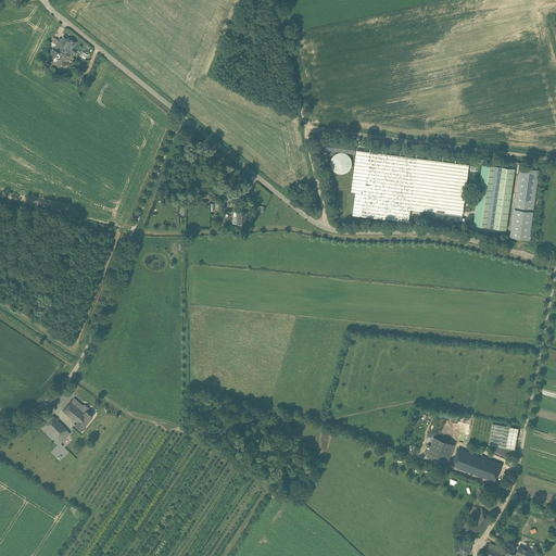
[(70,52),(73,48),(75,42),(67,38),(67,39),(63,36),(60,41),(53,37),(51,40),(55,43),(55,45),(60,46),(70,52)]
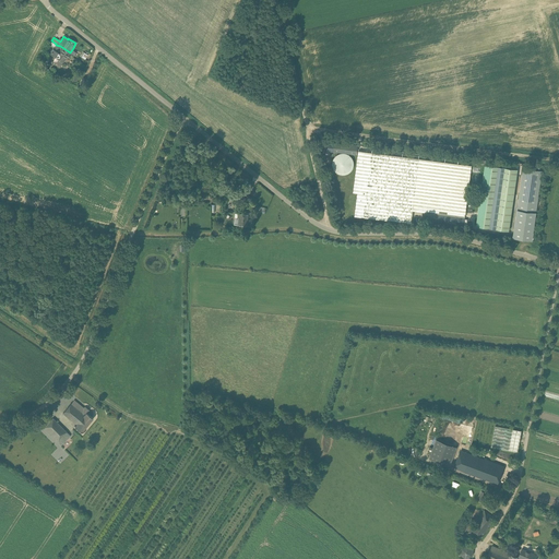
[(68,55),(70,52),(60,46),(56,45),(54,47),(58,49),(57,51),(54,49),(50,54),(56,57),(54,61),(54,62),(56,63),(58,63),(60,59),(63,62),(67,57),(68,58),(70,56),(68,55)]
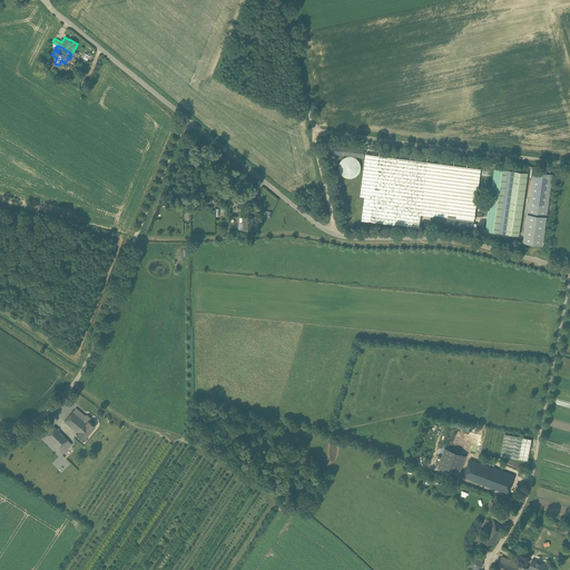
[(365,196),(363,220),(399,224),(400,216),(401,216),(401,212),(391,210),(396,157),(365,155),(361,196),(365,196)]
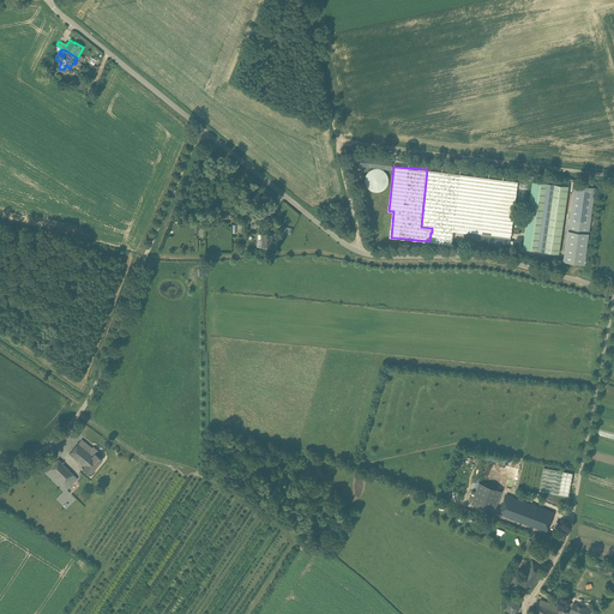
[(365,180),(365,181),(365,182),(366,184),(366,185),(367,186),(367,187),(368,188),(369,190),(371,190),(371,191),(372,191),(373,191),(374,192),(375,192),(377,192),(378,192),(379,192),(380,192),(381,191),(383,191),(384,190),(385,190),(385,188),(386,188),(386,187),(387,186),(387,185),(389,185),(389,184),(389,182),(389,181),(389,180),(389,179),(389,178),(389,176),(387,175),(387,174),(386,173),(385,172),(384,170),(383,170),(383,169),(381,169),(380,169),(379,168),(378,168),(377,168),(375,168),(374,168),(373,169),(372,169),(371,170),(369,170),(369,172),(368,172),(368,173),(367,174),(366,175),(366,176),(366,178),(365,178),(365,179),(365,180)]
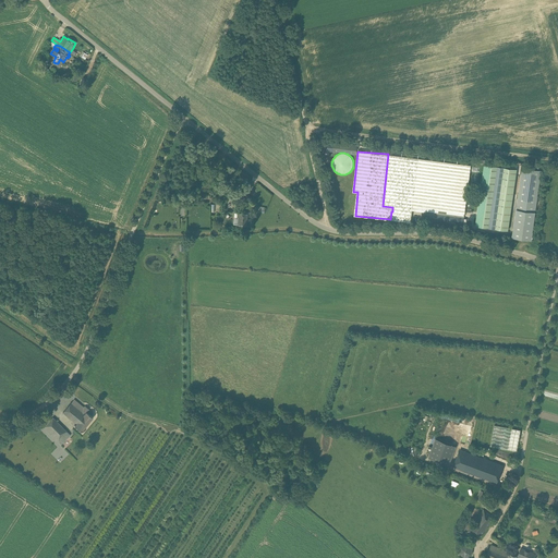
[(470,180),(470,164),(457,164),(457,167),(458,168),(457,171),(461,171),(461,173),(465,173),(465,176),(464,179),(462,179),(462,182),(461,182),(459,185),(459,186),(457,191),(457,196),(461,197),(458,197),(458,202),(457,203),(459,203),(459,202),(462,203),(461,206),(464,207),(466,208),(466,190),(464,189),(470,180)]
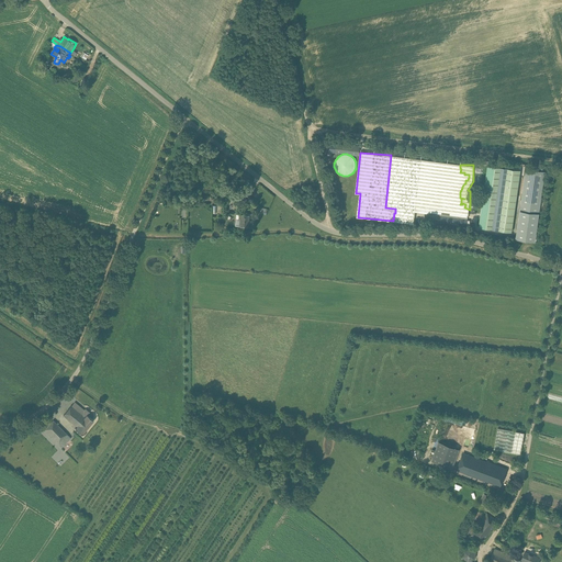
[(480,184),(478,202),(483,203),(480,227),(512,232),(520,170),(489,166),(485,186),(480,184)]
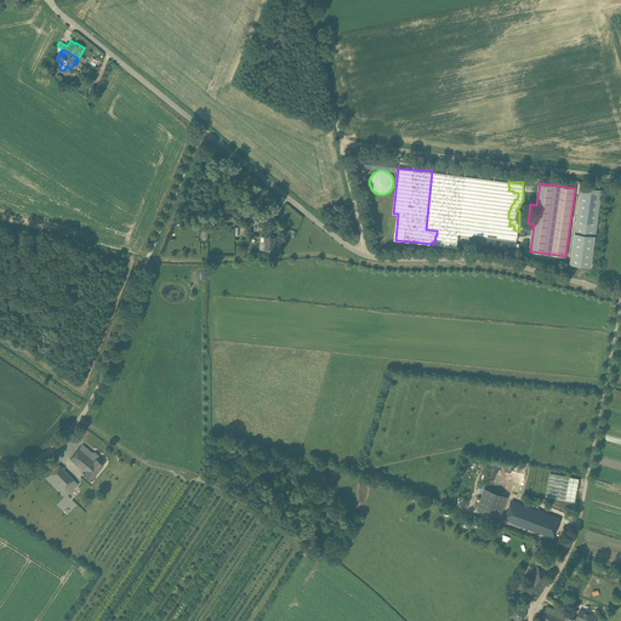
[(581,187),(570,265),(592,267),(603,189),(581,187)]
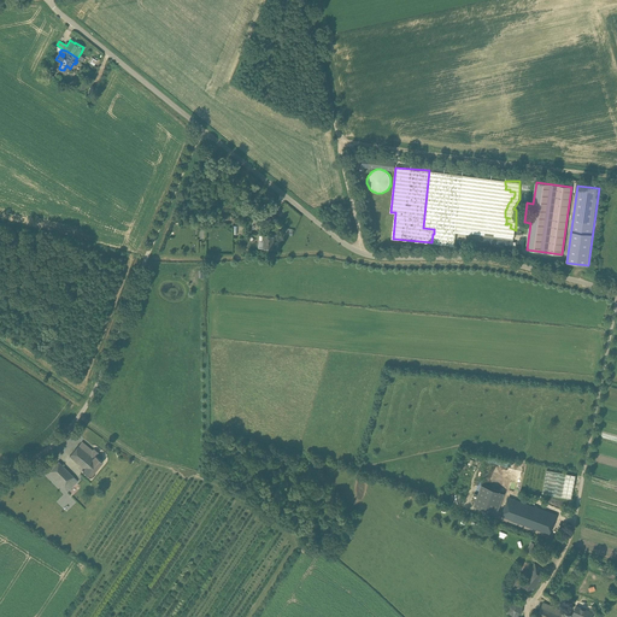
[(271,250),(272,242),(272,236),(260,235),(259,247),(266,248),(266,250),(268,250),(268,248),(271,250)]
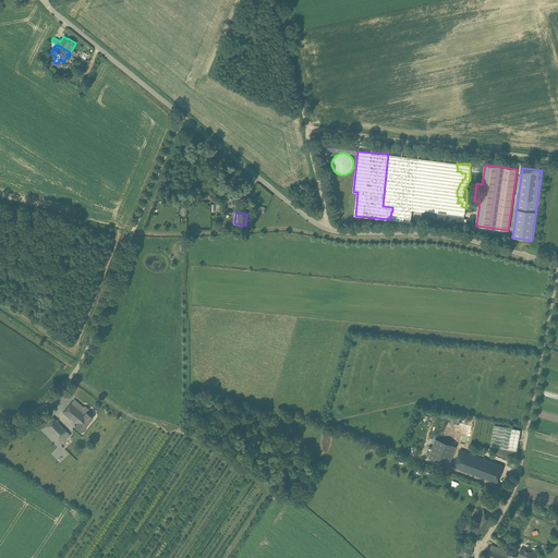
[(463,225),(463,219),(463,217),(438,215),(438,216),(437,221),(463,225)]
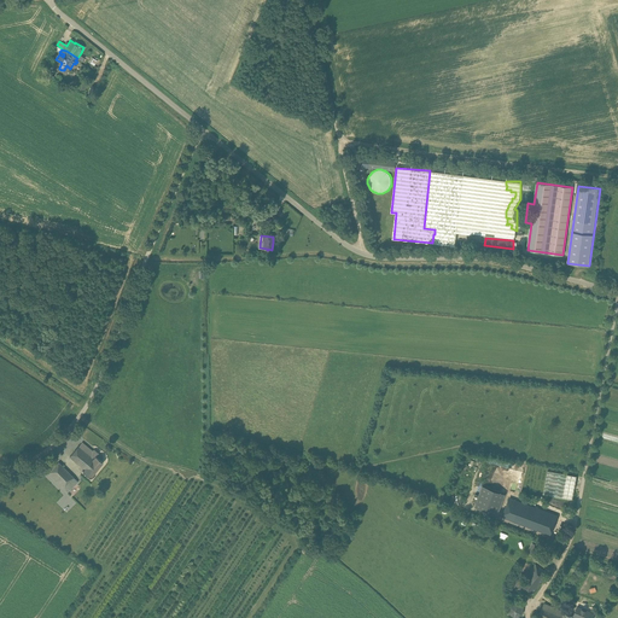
[(93,452),(82,442),(77,448),(70,456),(85,470),(83,472),(91,478),(103,462),(95,456),(99,453),(94,450),(93,452)]
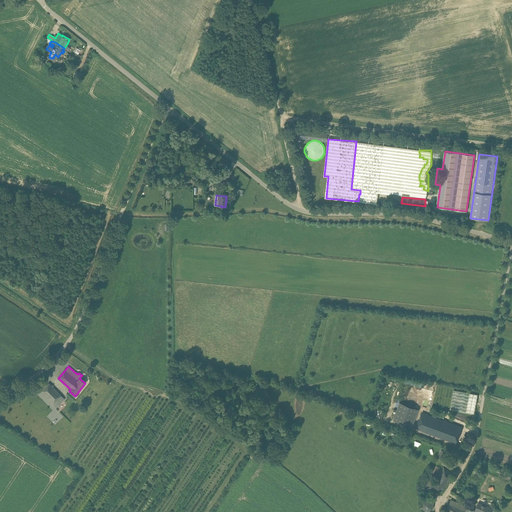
[(61,395),(49,383),(46,386),(43,383),(37,389),(56,408),(64,400),(60,396),(61,395)]
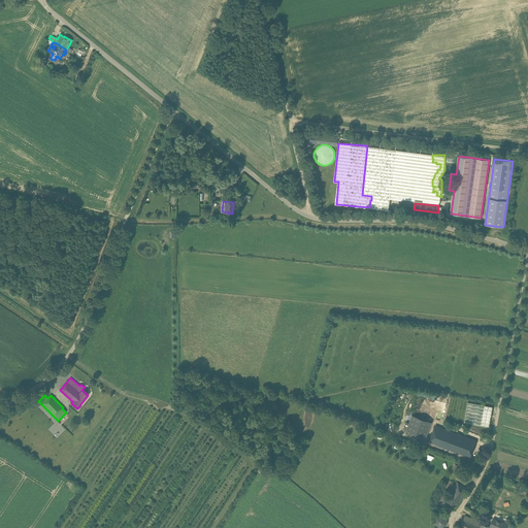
[(467,402),(464,422),(489,427),(493,407),(467,402)]
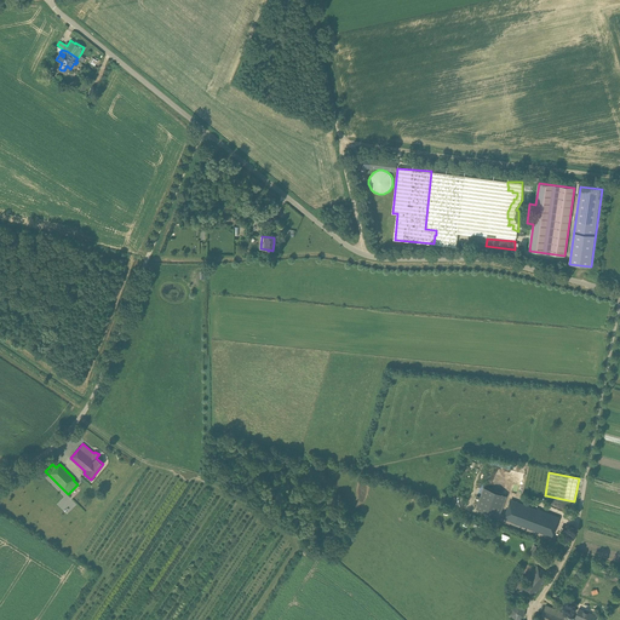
[(476,509),(499,517),(506,495),(483,487),(476,509)]
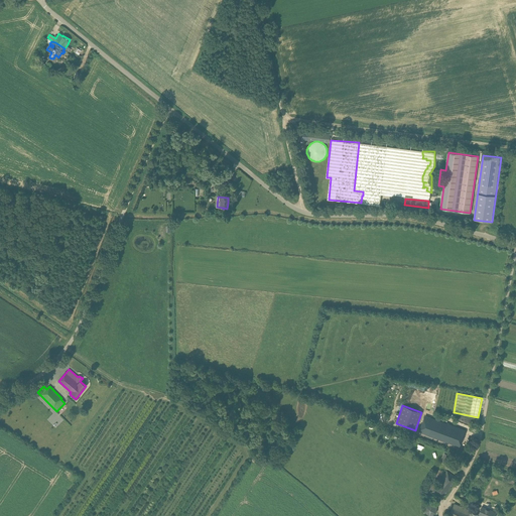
[(425,412),(418,431),(424,433),(460,446),(466,430),(449,424),(445,423),(446,421),(439,418),(438,420),(430,417),(431,415),(425,412)]
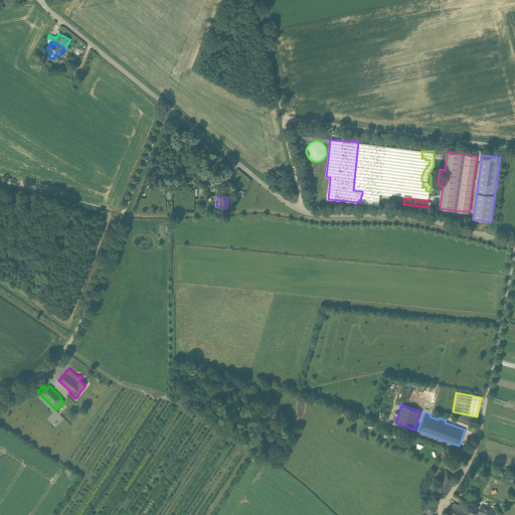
[(450,455),(444,452),(439,460),(442,462),(441,463),(444,464),(445,463),(450,455)]
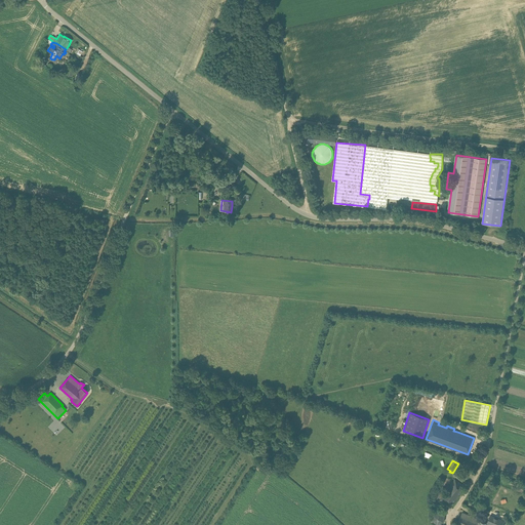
[(466,486),(461,483),(455,479),(440,500),(450,508),(466,486)]
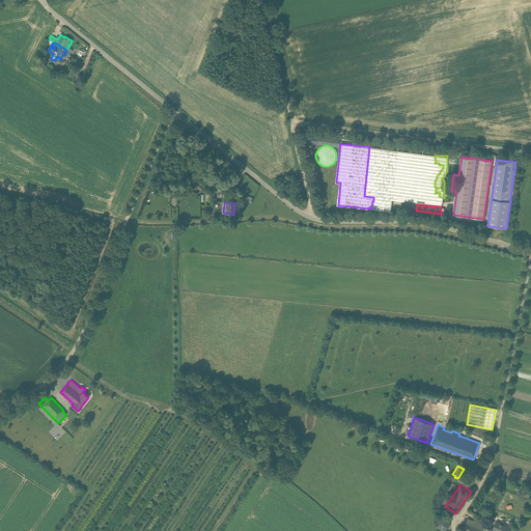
[(449,528),(449,522),(444,516),(438,520),(437,527),(443,530),(449,528)]
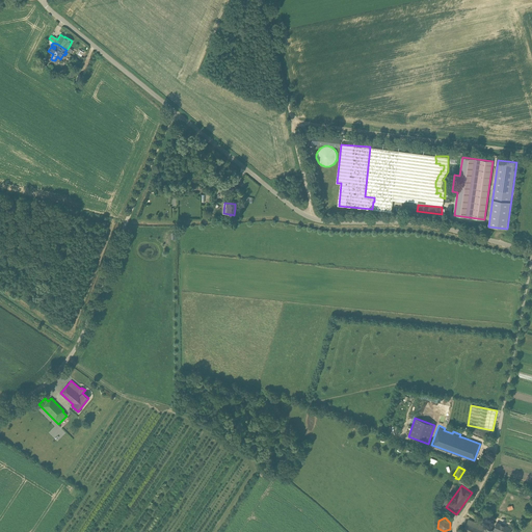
[(481,525),(473,522),(469,520),(462,531),(491,531),(493,530),(485,527),(485,528),(481,527),(481,525)]
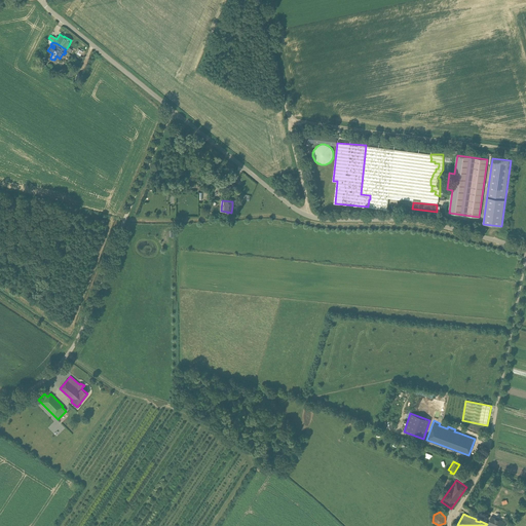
[(491,517),(488,524),(493,525),(501,525),(503,521),(491,517)]
